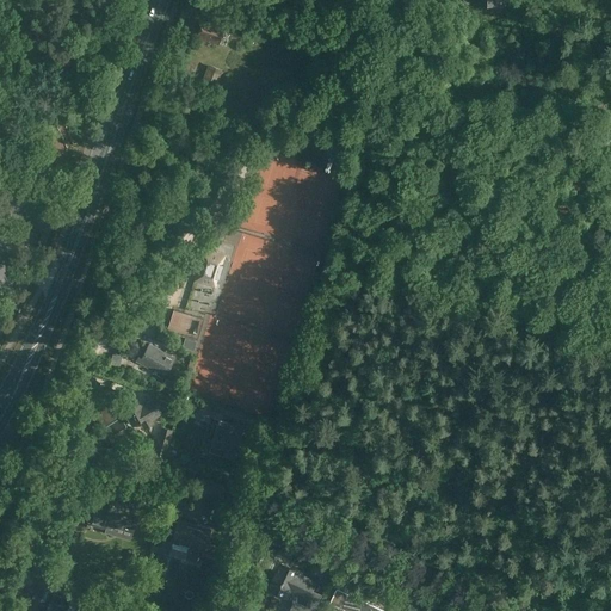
[(203,18),(196,37),(217,45),(224,25),(203,18)]
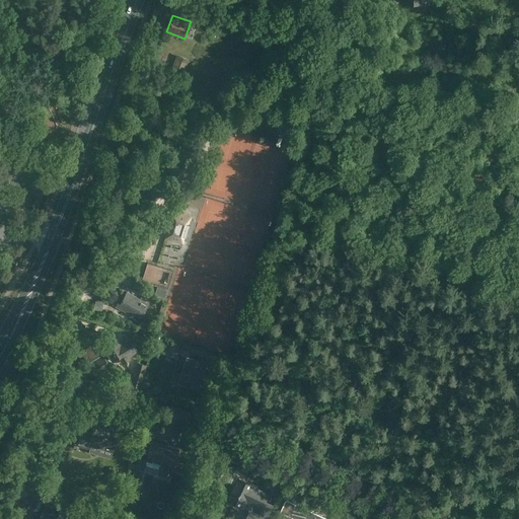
[(187,60),(178,57),(175,67),(183,70),(187,60)]
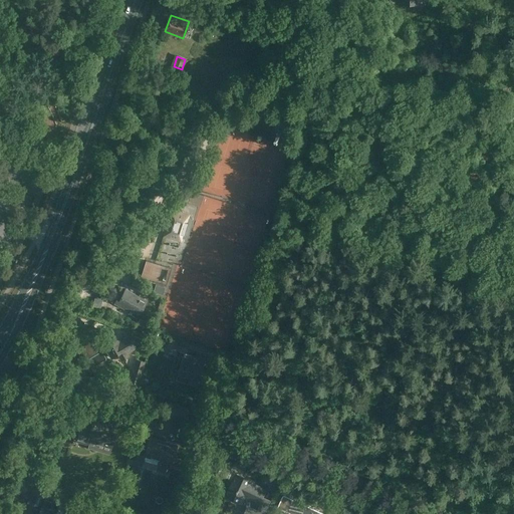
[(159,85),(165,87),(168,79),(162,77),(159,85)]
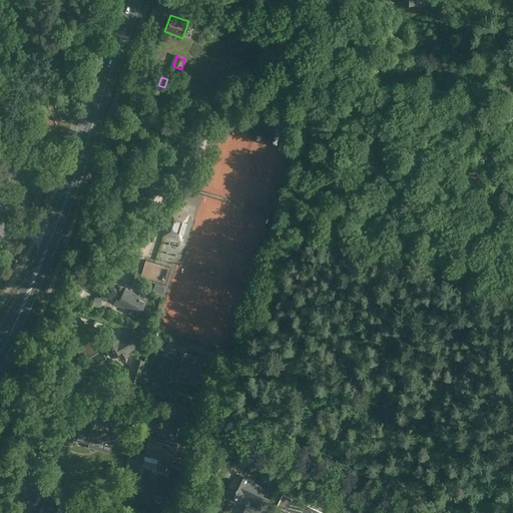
[(169,216),(165,215),(161,226),(166,227),(164,234),(174,237),(176,237),(177,237),(179,238),(180,235),(181,233),(182,233),(182,232),(181,232),(185,221),(186,221),(185,220),(186,218),(186,215),(184,214),(181,213),(172,210),(169,216)]
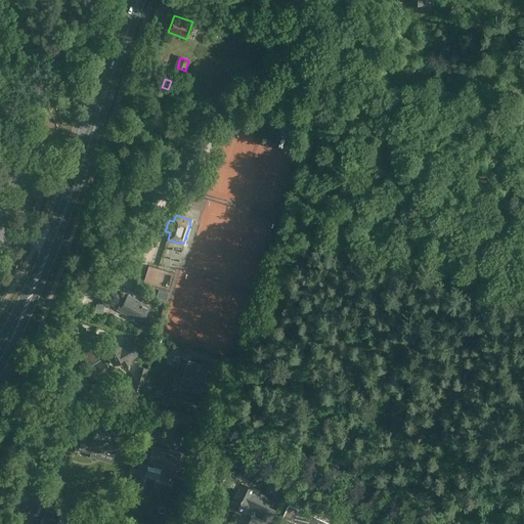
[(149,290),(138,282),(135,288),(146,295),(149,290)]
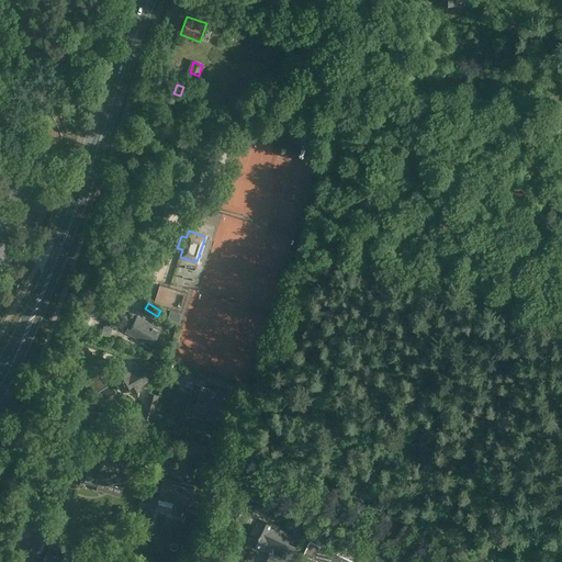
[(136,336),(152,345),(160,329),(137,316),(132,326),(130,325),(125,333),(136,338),(136,336)]
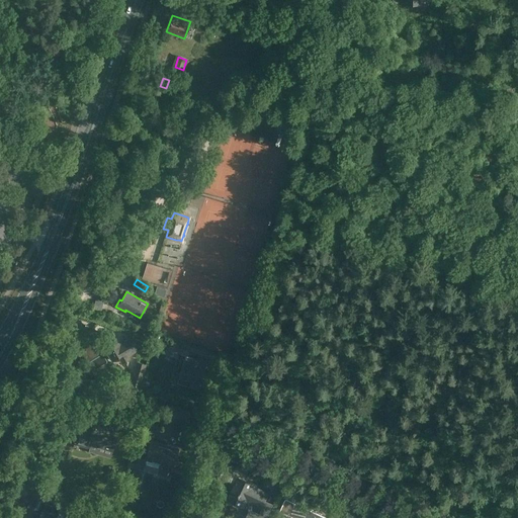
[(139,327),(150,331),(152,325),(141,321),(139,327)]
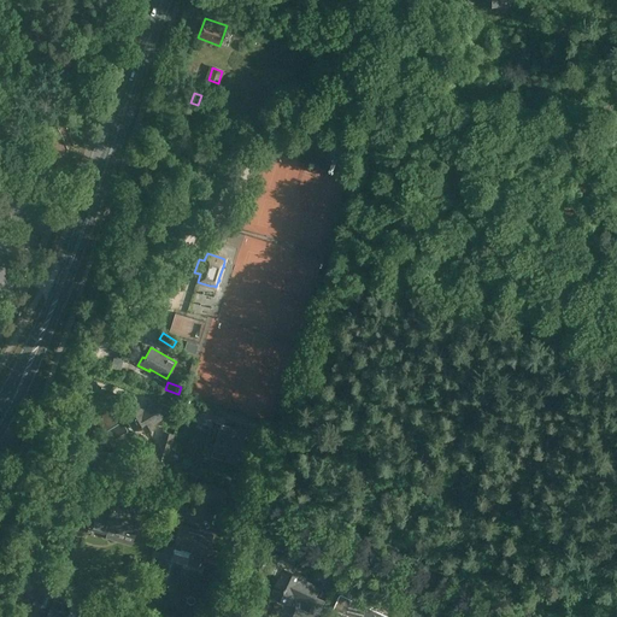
[(141,424),(146,433),(154,427),(152,424),(166,416),(158,401),(144,409),(139,401),(123,411),(129,423),(131,428),(133,427),(134,429),(141,424)]
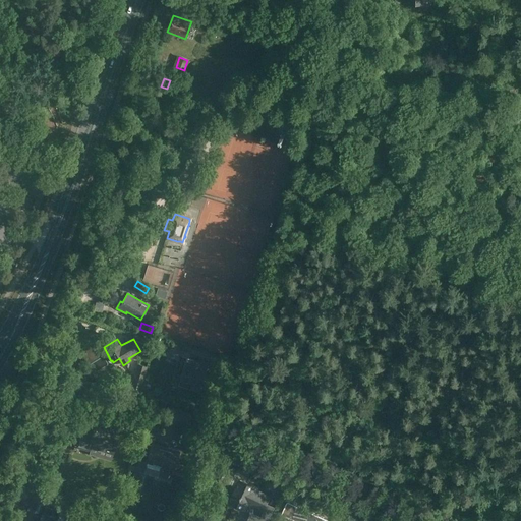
[(168,349),(166,356),(178,359),(180,352),(168,349)]
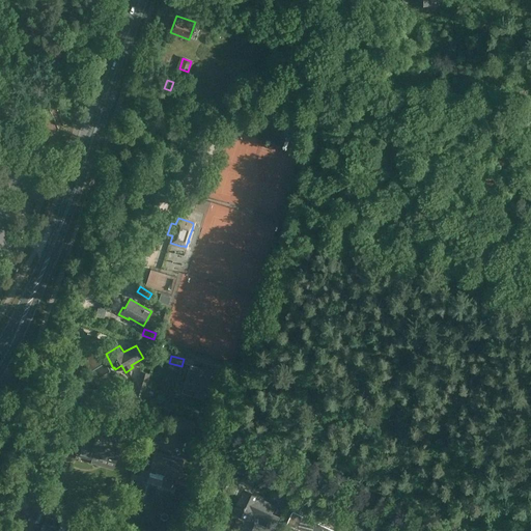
[(194,396),(203,399),(212,371),(190,365),(184,387),(196,391),(194,396)]
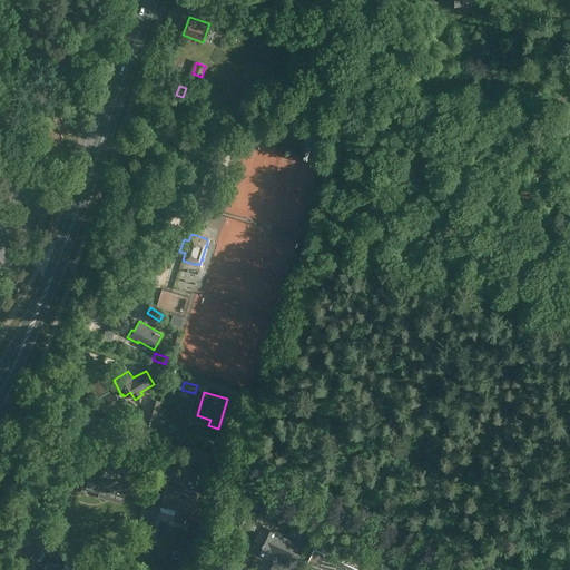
[(160,401),(150,397),(143,422),(154,425),(160,401)]
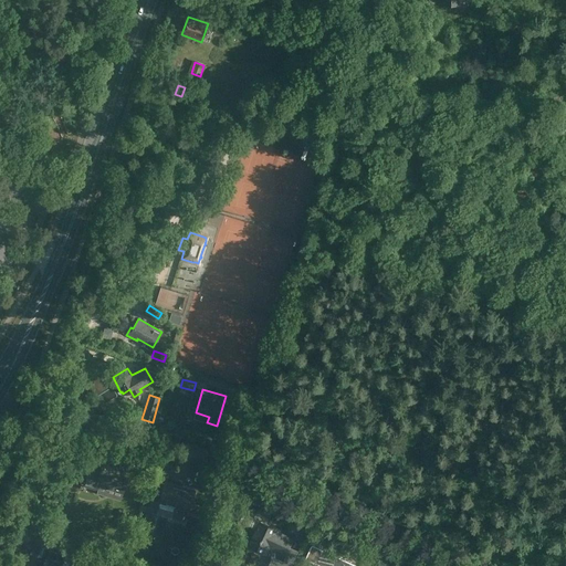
[(100,472),(96,484),(98,484),(114,490),(114,491),(113,493),(122,495),(123,492),(129,471),(103,463),(100,472)]
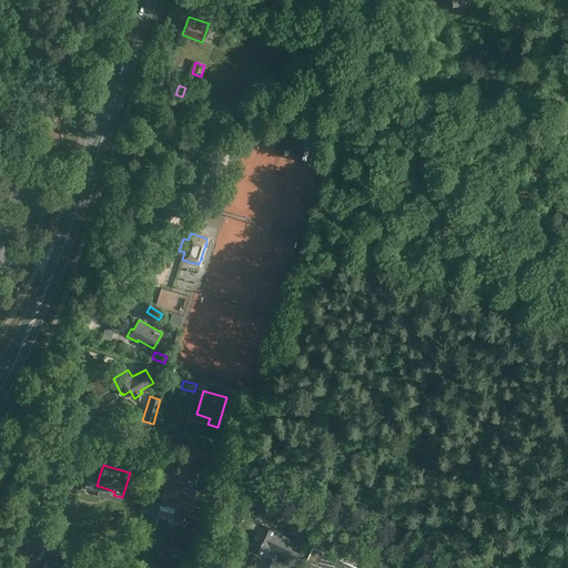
[(84,477),(82,485),(85,486),(84,487),(98,490),(99,486),(97,486),(100,474),(90,470),(88,477),(88,478),(84,477)]
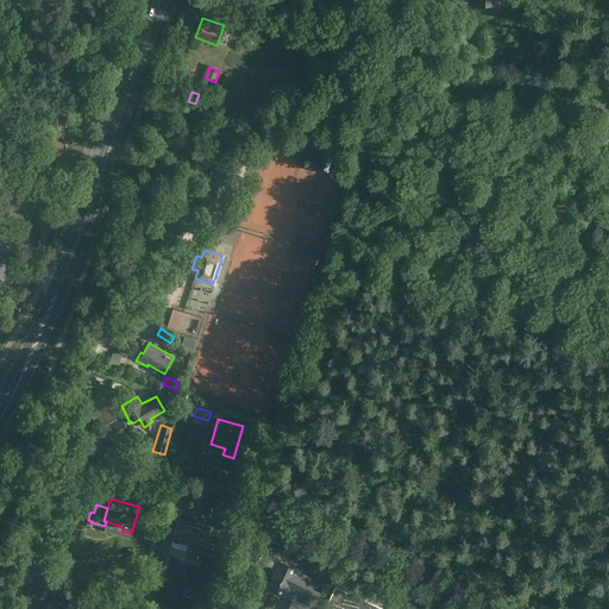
[(66,513),(54,535),(61,539),(73,518),(66,513)]
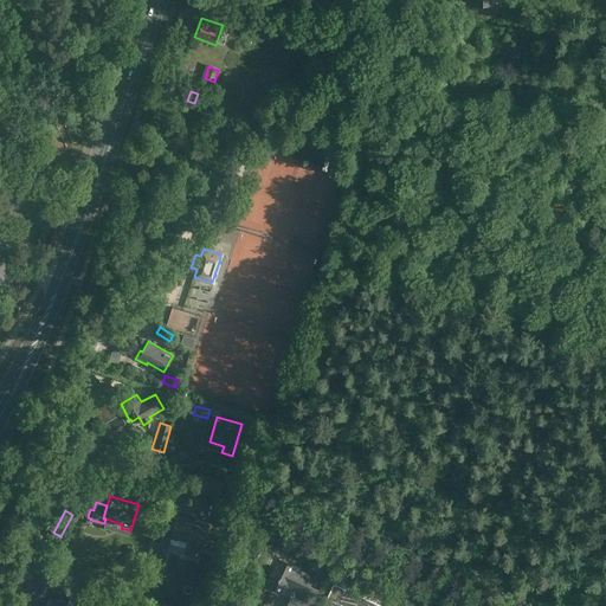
[(186,553),(198,556),(208,526),(176,516),(171,536),(189,542),(186,553)]
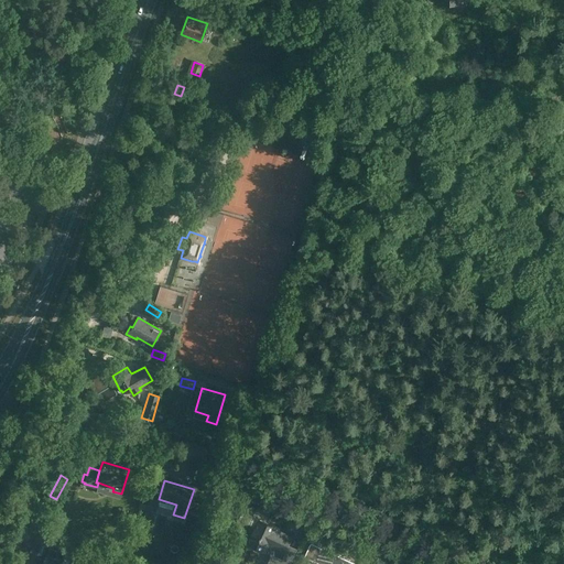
[(156,507),(148,505),(143,520),(152,522),(156,507)]
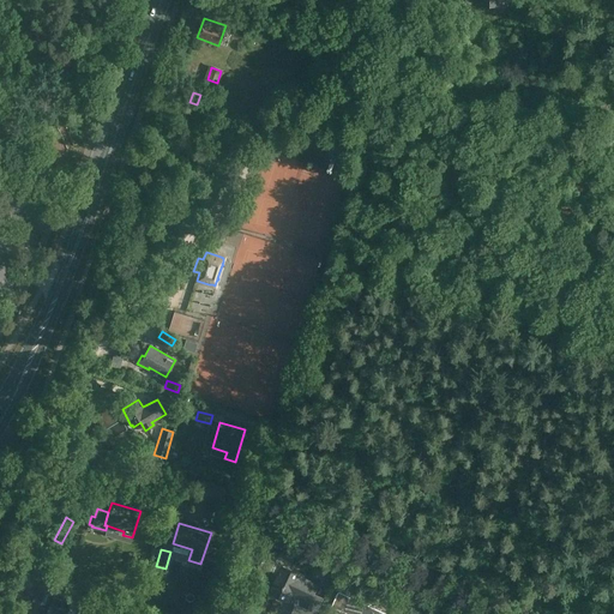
[(166,569),(156,566),(152,578),(157,579),(160,572),(164,573),(166,569)]
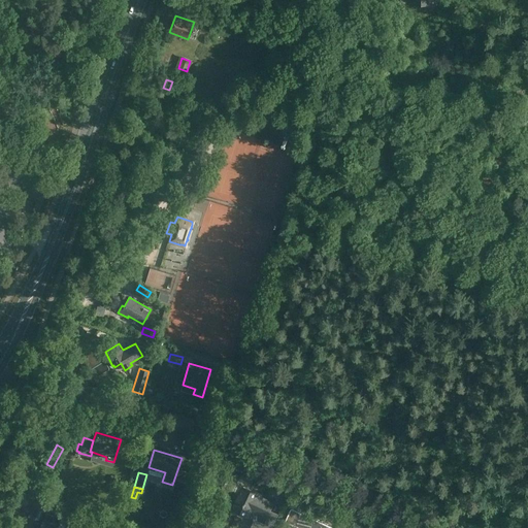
[(243,487),(233,509),(249,517),(252,510),(254,512),(257,513),(267,518),(271,509),(274,503),(256,495),(257,492),(243,487)]
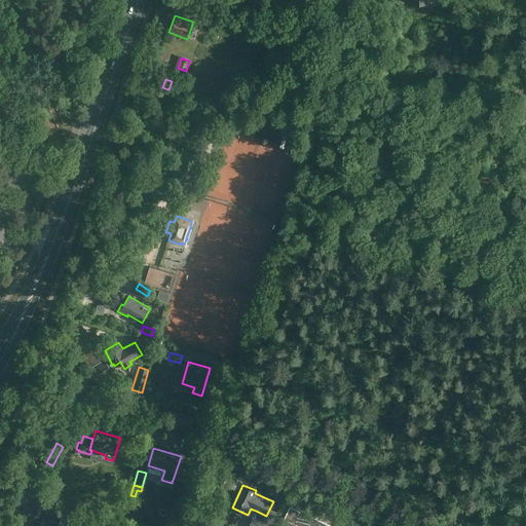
[(291,506),(282,525),(285,525),(292,525),(294,523),(300,525),(326,525),(327,523),(313,517),(312,519),(299,513),(300,511),(297,509),(291,506)]
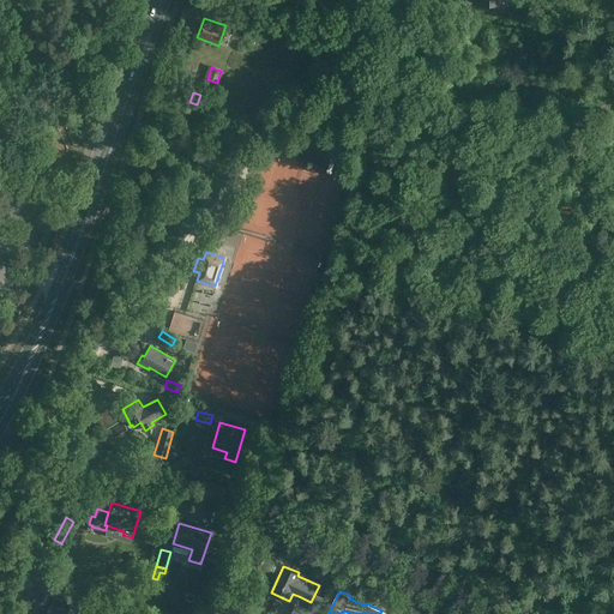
[(74,613),(61,609),(64,600),(54,597),(48,595),(43,609),(49,612),(48,613),(74,613)]
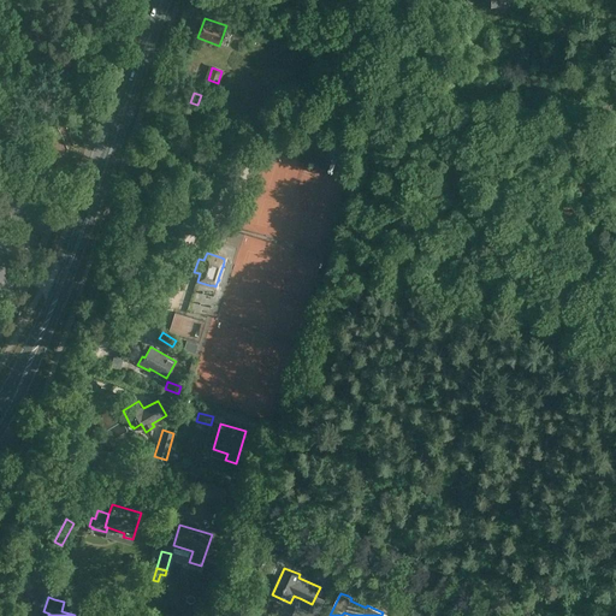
[(296,606),(291,615),(318,615),(308,611),(301,608),(300,598),(296,597),(296,606)]
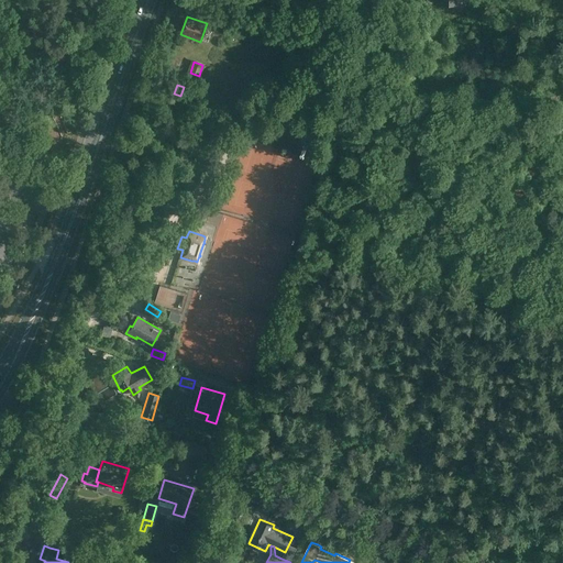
[(91,551),(89,559),(100,562),(106,562),(109,556),(91,551)]
